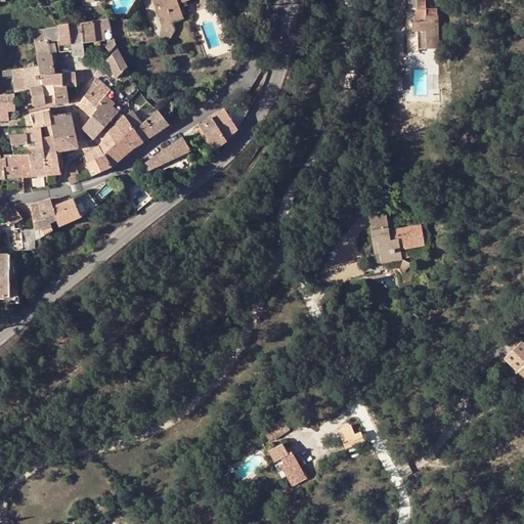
[(157,0),(162,16),(171,13),(173,19),(185,15),(182,5),(199,0),(157,0)]
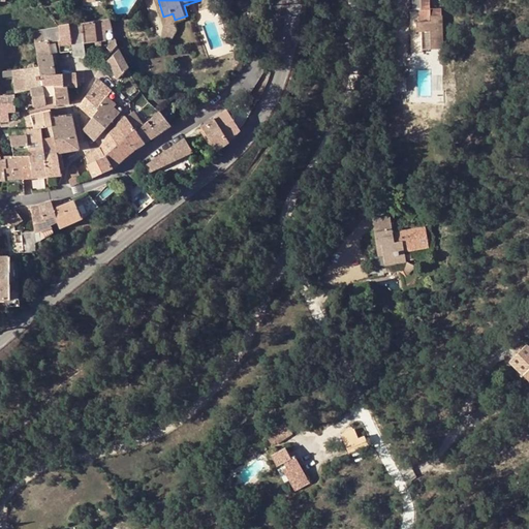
[(421,52),(444,51),(442,19),(441,19),(431,19),(431,11),(430,0),(412,0),(413,13),(419,12),(421,23),(416,23),(416,37),(419,37),(421,52)]
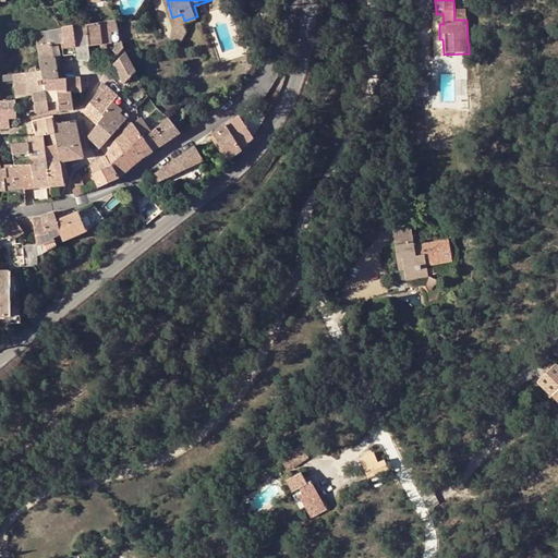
[(172,17),(176,28),(199,21),(197,16),(184,21),(182,14),(172,17)]
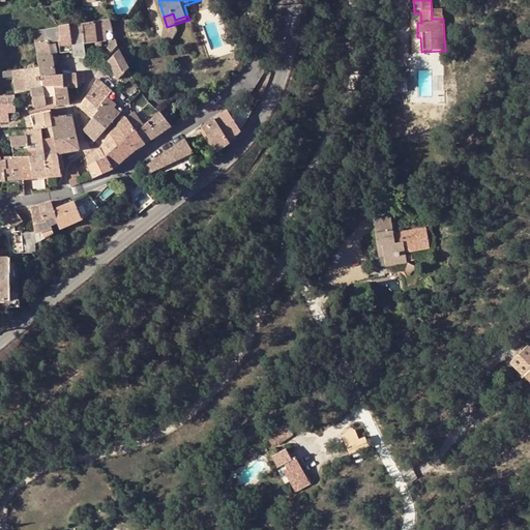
[(106,31),(114,29),(112,18),(83,23),(85,43),(95,42),(101,41),(108,41),(106,31)]
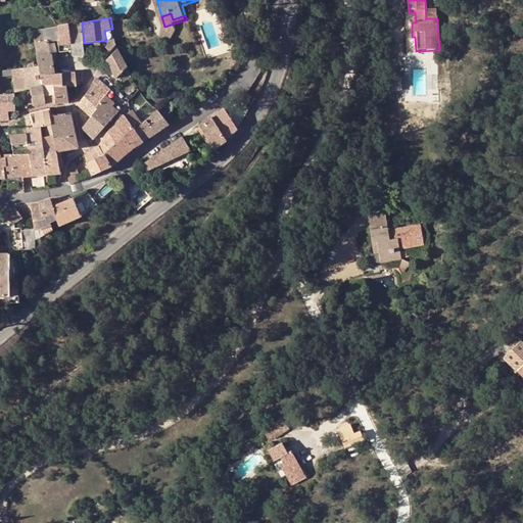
[(69,25),(74,56),(85,56),(86,56),(84,43),(82,22),(69,25)]
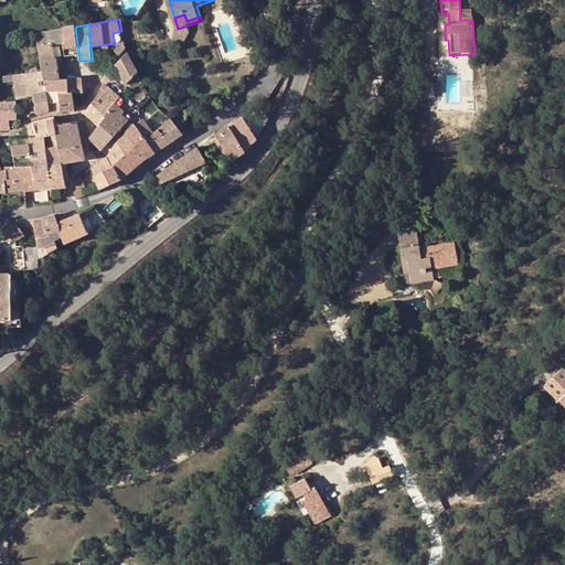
[(66,46),(64,46),(66,61),(80,61),(75,27),(63,29),(65,44),(66,44),(66,46)]
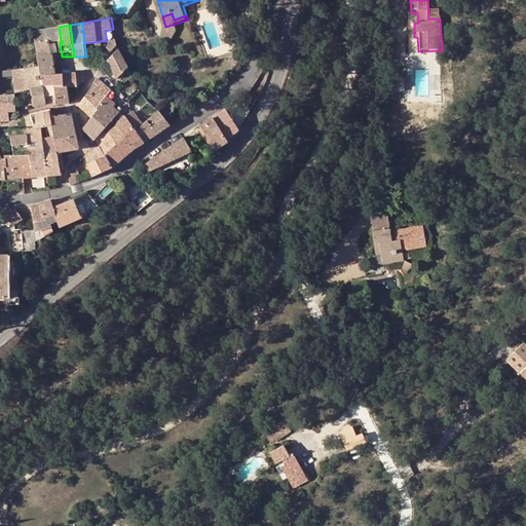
[(62,41),(61,41),(59,27),(40,30),(41,38),(42,38),(43,43),(49,41),(49,42),(60,41),(60,43),(62,43),(62,41)]
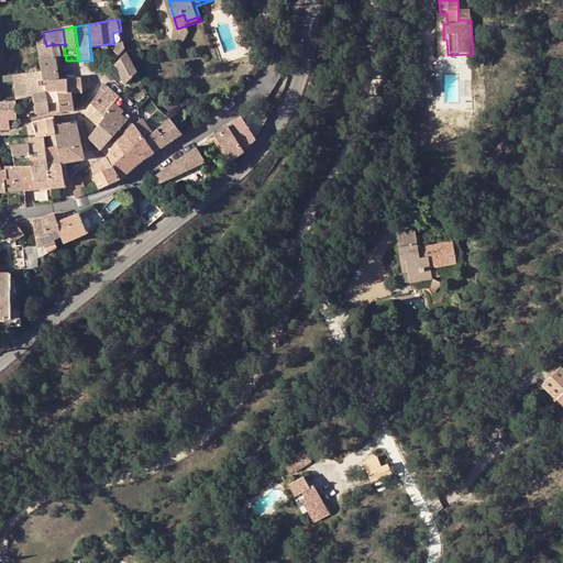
[(43,32),(35,33),(41,62),(56,59),(55,56),(53,45),(53,44),(46,46),(45,41),(44,41),(43,32)]
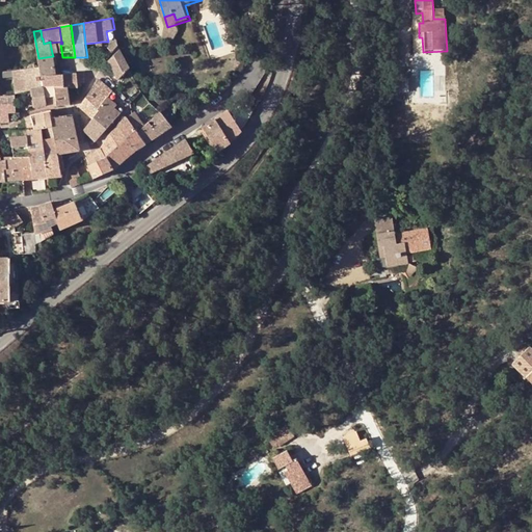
[(108,48),(113,53),(120,46),(117,40),(108,48)]
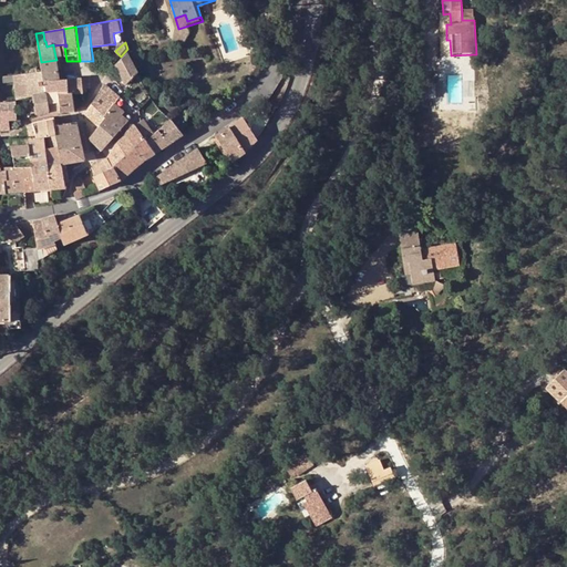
[(138,73),(129,53),(116,65),(127,84),(138,73)]
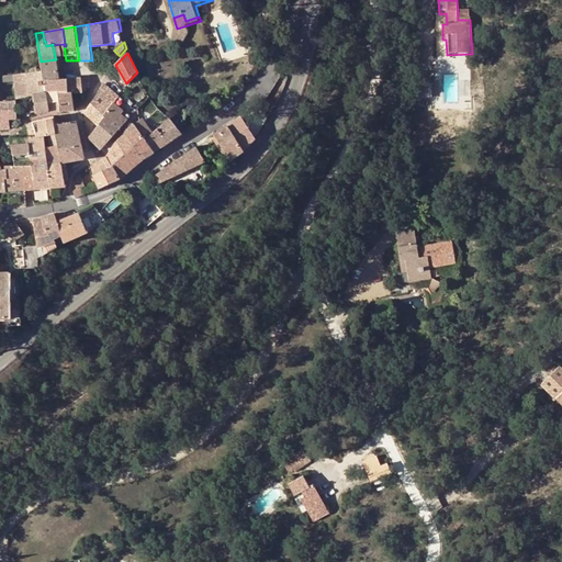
[(43,70),(45,80),(45,81),(58,80),(59,80),(58,72),(56,59),(41,62),(43,71),(43,70)]
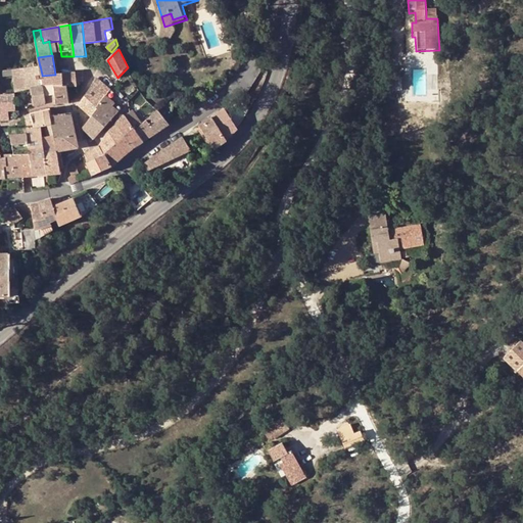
[(30,67),(19,69),(13,70),(16,93),(33,89),(44,87),(44,86),(43,79),(38,80),(37,76),(42,75),(40,65),(40,66),(30,67)]
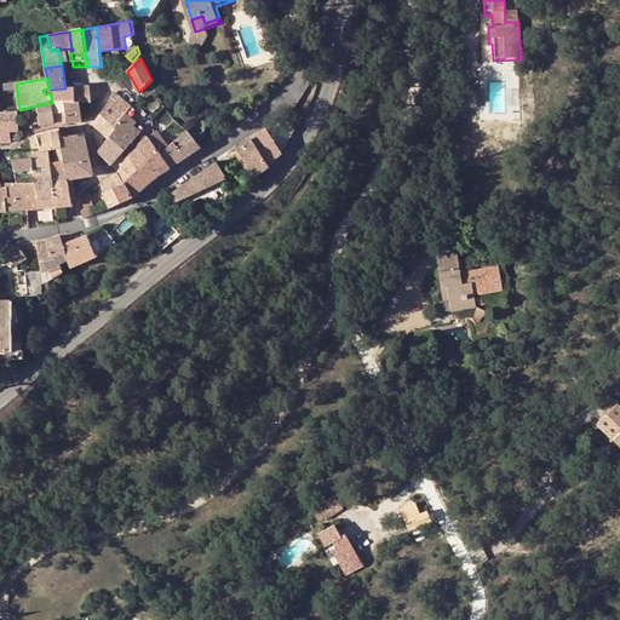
[(74,89),(75,102),(79,102),(92,102),(92,97),(99,97),(99,86),(74,89)]
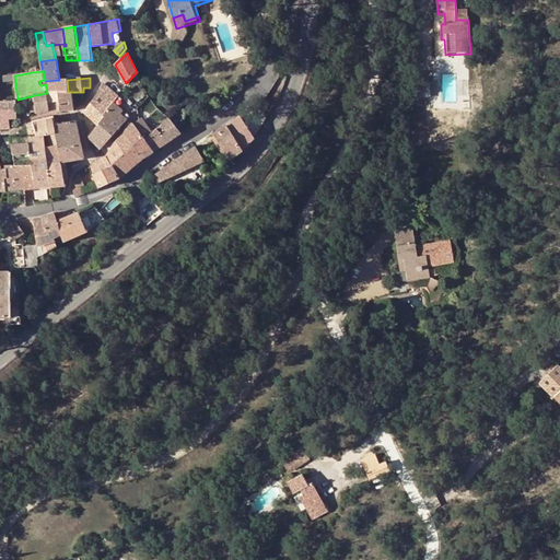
[(45,81),(46,84),(47,92),(59,92),(58,80),(45,81)]
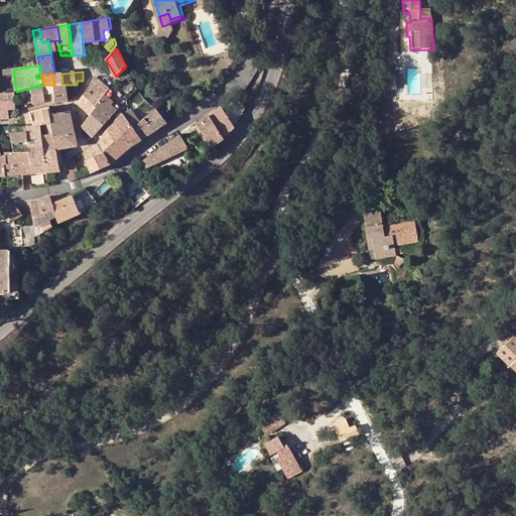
[(61,74),(54,74),(53,74),(54,85),(62,85),(61,74)]
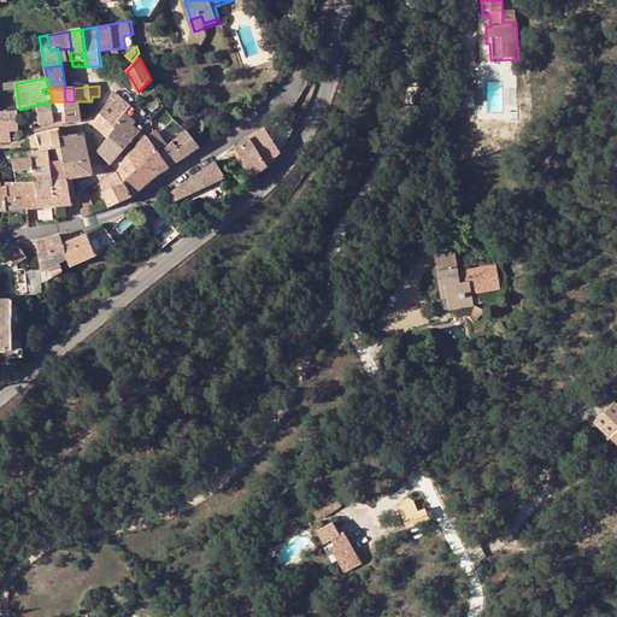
[(115,129),(113,127),(130,105),(123,99),(115,92),(111,97),(112,97),(99,115),(93,124),(109,139),(115,129)]
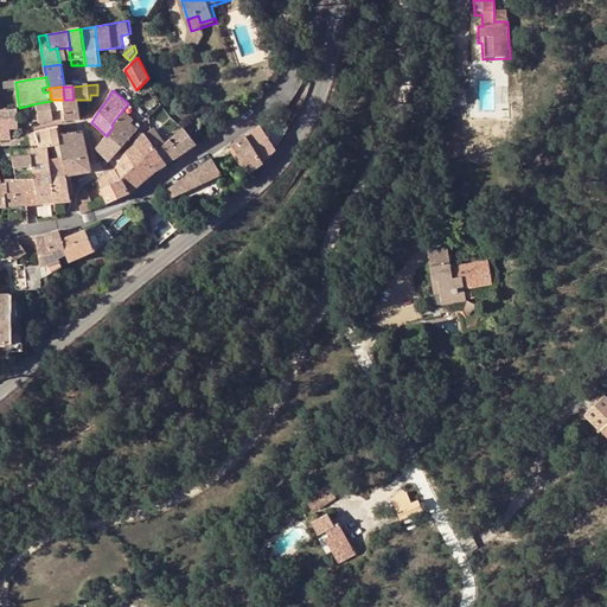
[(66,121),(64,100),(51,100),(51,101),(53,120),(52,120),(53,121),(66,121)]
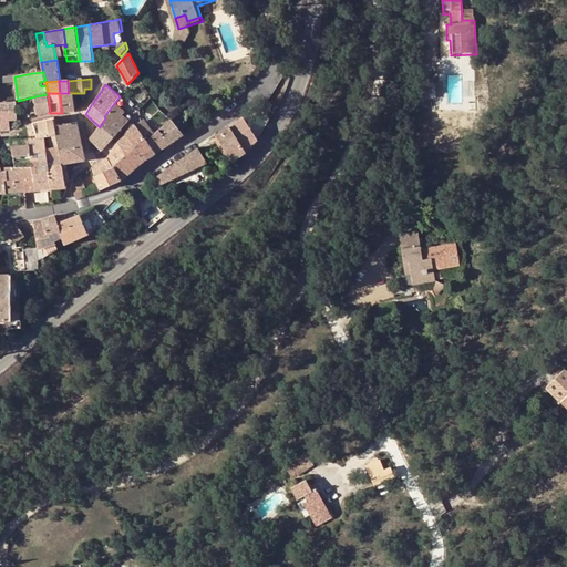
[(60,93),(62,113),(75,112),(72,93),(69,93),(60,93)]
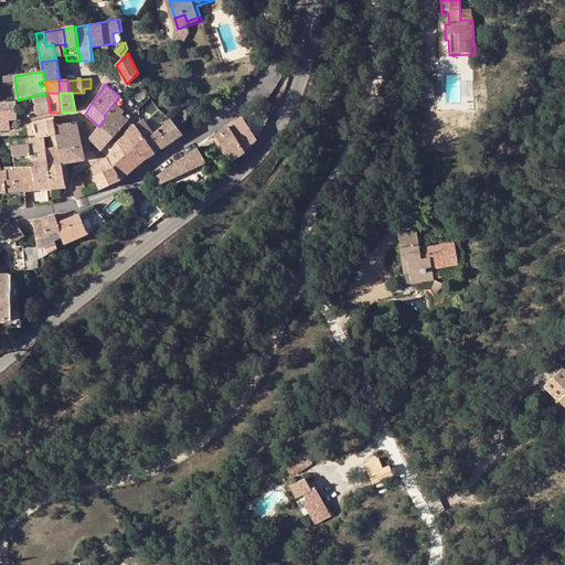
[(35,96),(38,114),(49,110),(49,112),(50,112),(48,94),(35,96)]
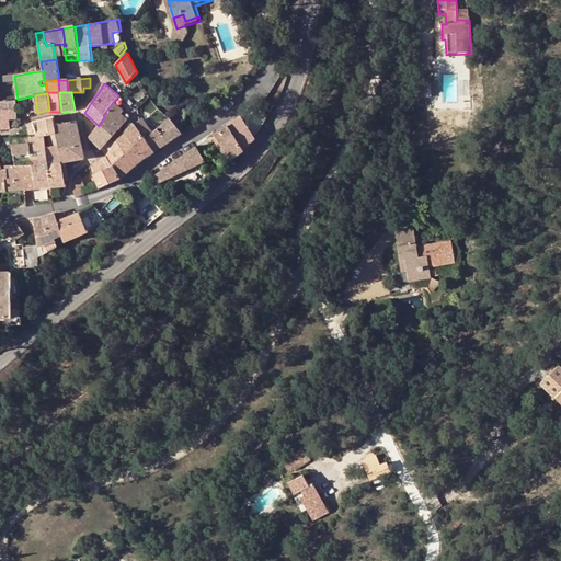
[(104,117),(99,126),(90,137),(102,149),(111,140),(130,116),(118,106),(124,100),(119,96),(118,95),(103,115),(104,117)]
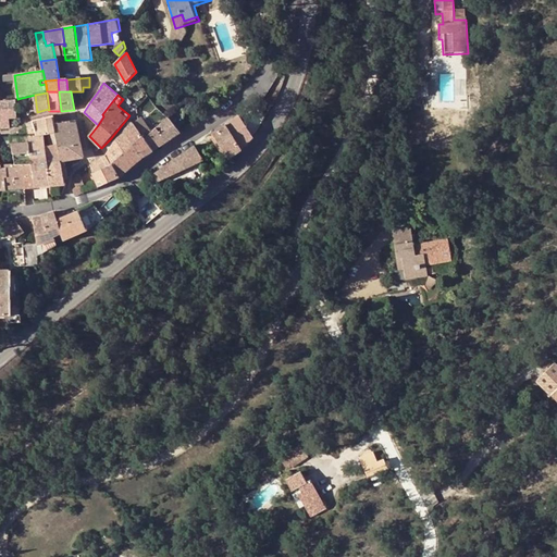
[(410,96),(410,107),(422,108),(423,96),(410,96)]
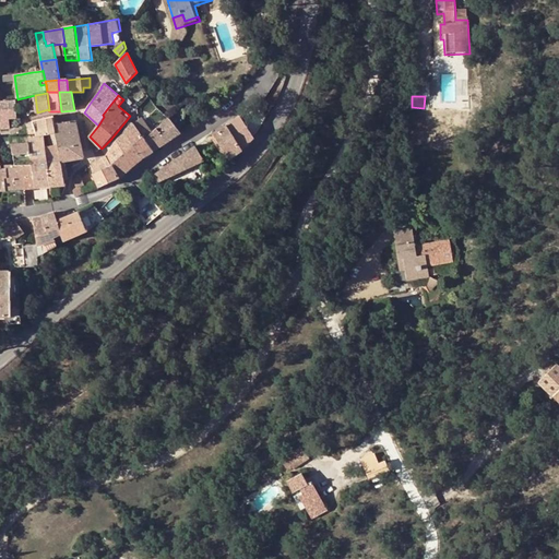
[(16,100),(0,102),(0,113),(1,128),(11,127),(10,119),(10,114),(12,111),(18,111),(16,100)]
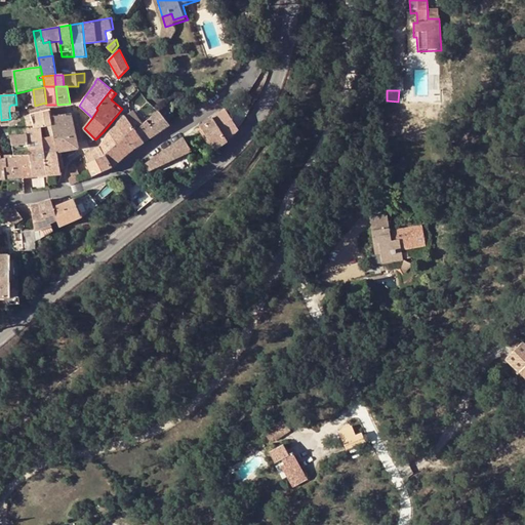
[(226,109),(212,118),(228,142),(239,129),(238,127),(250,116),(242,103),(237,107),(233,101),(226,109)]
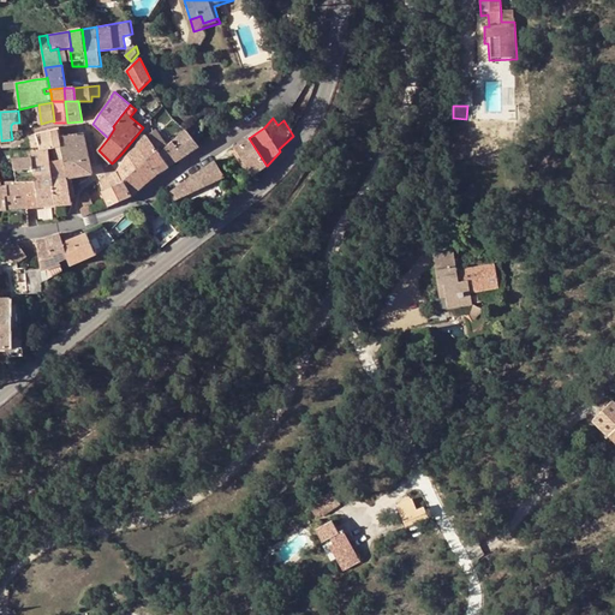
[(199,131),(193,123),(189,126),(195,135),(199,131)]
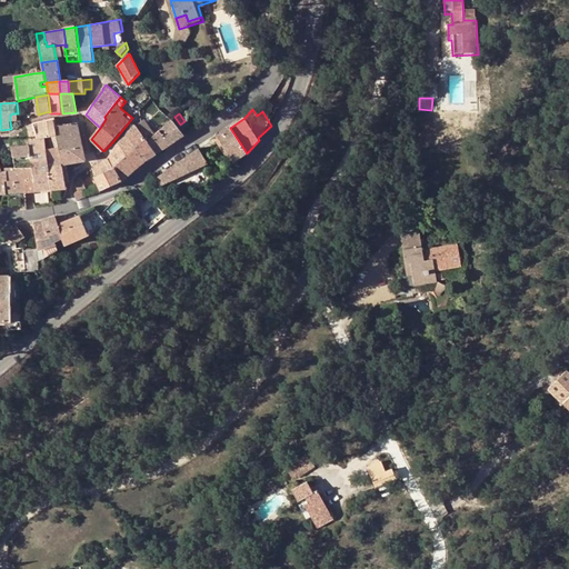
[(56,126),(57,126),(55,118),(53,118),(47,120),(40,122),(35,123),(37,135),(38,139),(45,138),(50,137),(57,136),(56,126)]
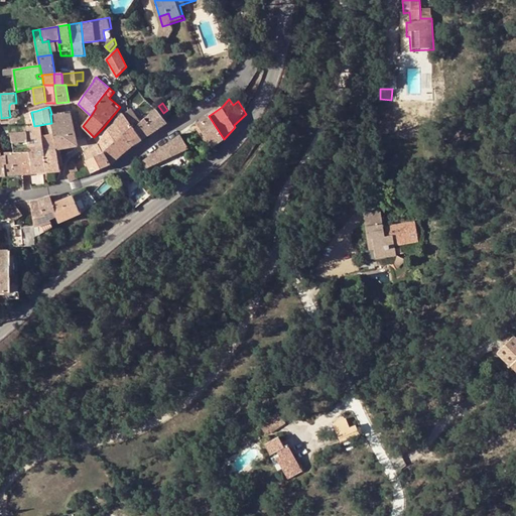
[(141,139),(167,123),(156,108),(139,123),(140,124),(134,129),(141,139)]
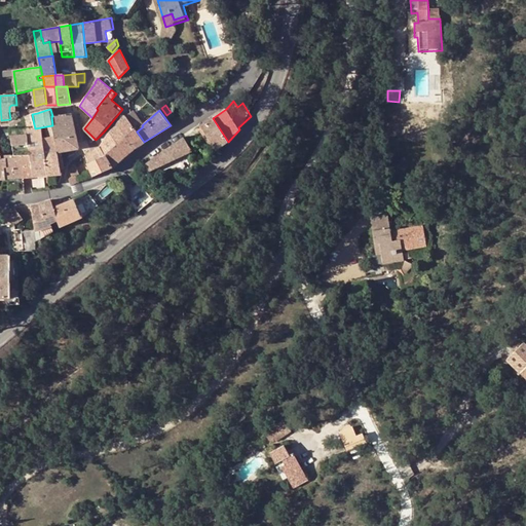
[(51,116),(52,125),(54,137),(55,138),(77,135),(76,132),(74,122),(72,113),(52,116),(51,116)]
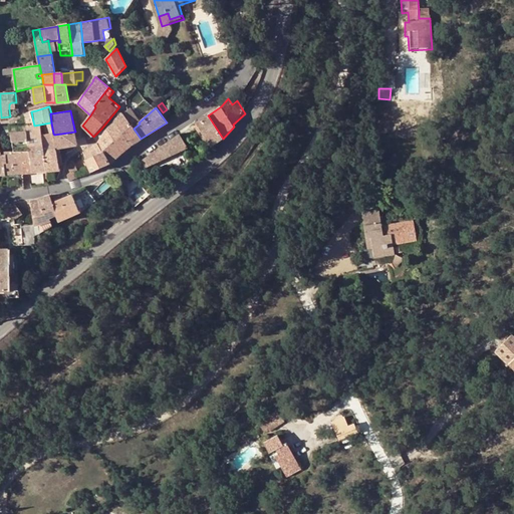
[(139,122),(130,110),(123,115),(134,129),(140,123),(139,122)]
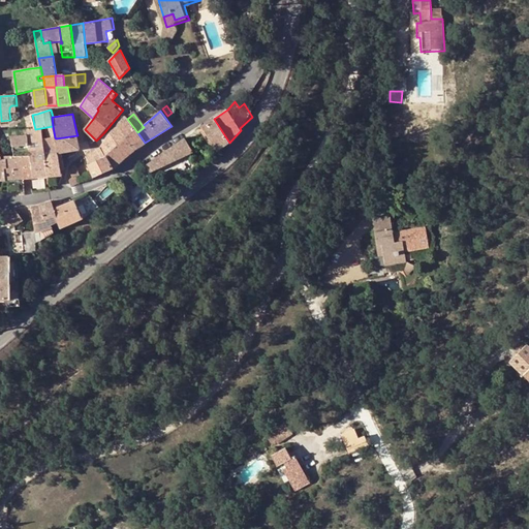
[(29,126),(30,126),(34,125),(32,115),(26,117),(27,123),(28,123),(29,126)]
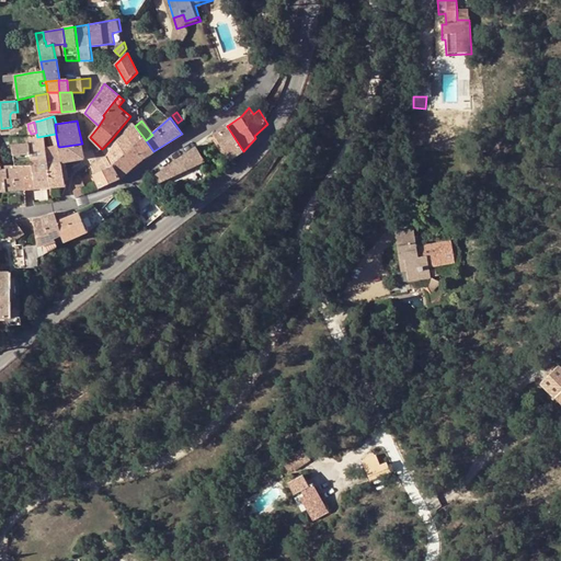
[(146,140),(135,126),(133,124),(125,133),(139,152),(142,159),(153,151),(146,140)]
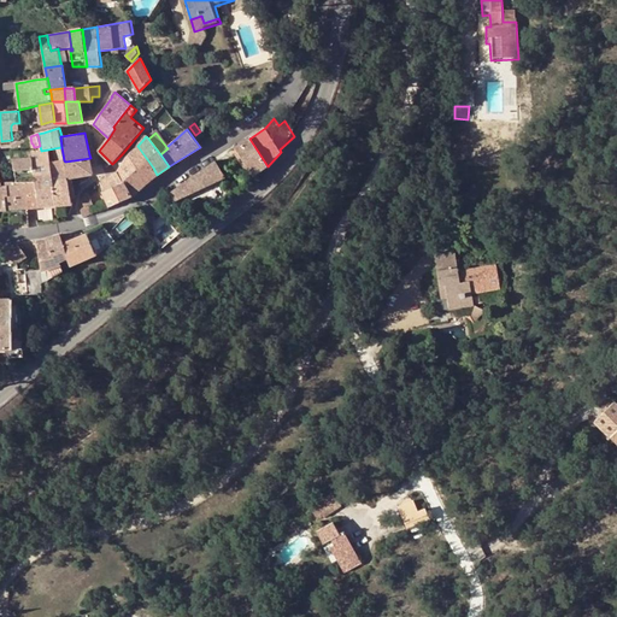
[(242,158),(253,176),(268,166),(250,139),(235,147),(242,158)]
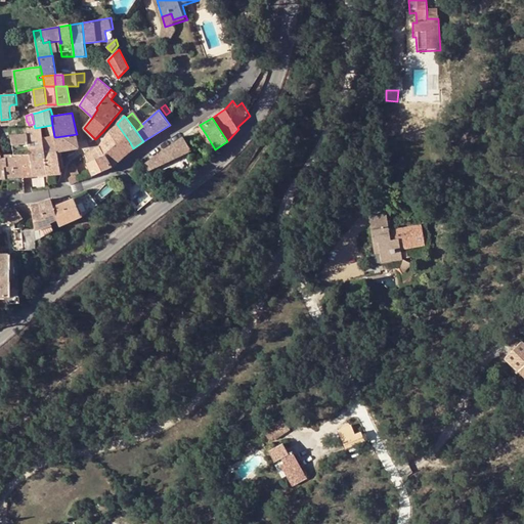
[(117,124),(106,135),(107,135),(100,146),(99,146),(112,167),(113,167),(127,154),(124,147),(130,142),(117,124)]
